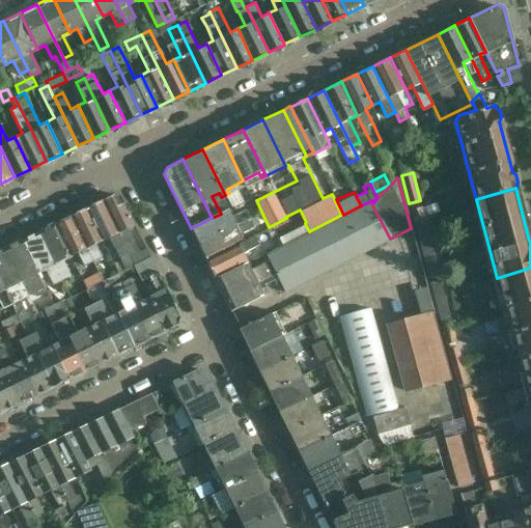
[(113,193),(102,198),(133,264),(142,259),(126,226),(133,223),(120,198),(120,195),(113,193)]
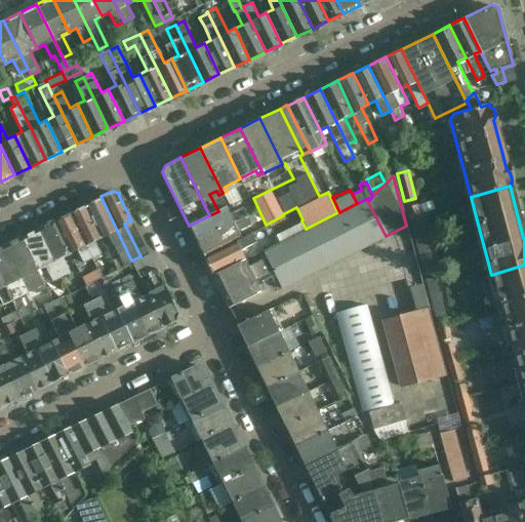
[(101,196),(85,204),(101,235),(107,232),(118,255),(112,258),(112,259),(113,259),(117,268),(131,262),(131,261),(101,196)]
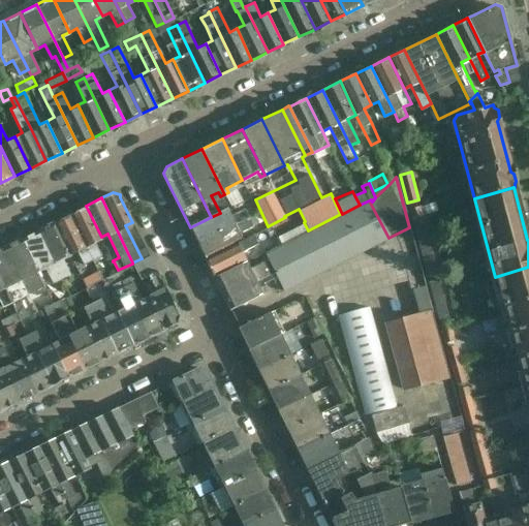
[(265,252),(273,268),(283,290),(389,238),(369,200),(360,205),(342,214),(340,214),(308,230),(280,245),(265,252)]
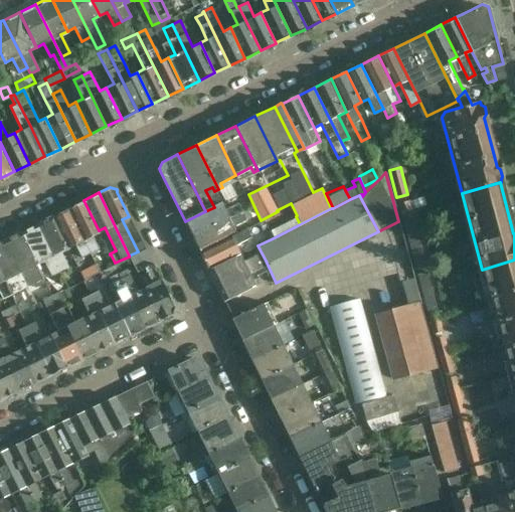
[(397,201),(414,269),(426,266),(408,198),(397,201)]
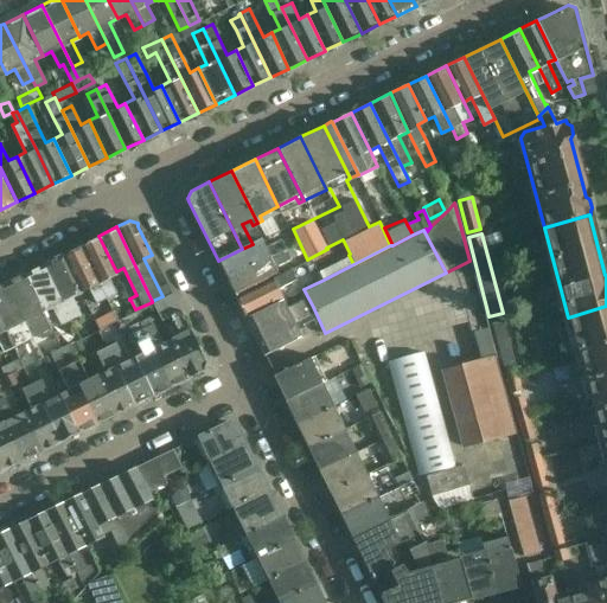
[(98,236),(80,245),(104,296),(116,292),(108,276),(116,271),(98,236)]
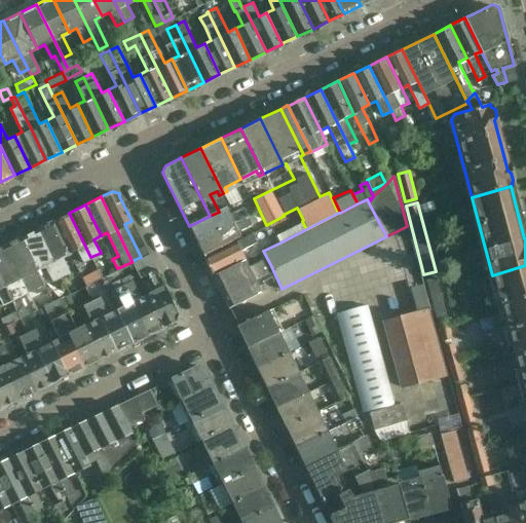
[(189,226),(196,241),(247,217),(242,209),(229,215),(225,208),(219,212),(210,216),(189,226)]
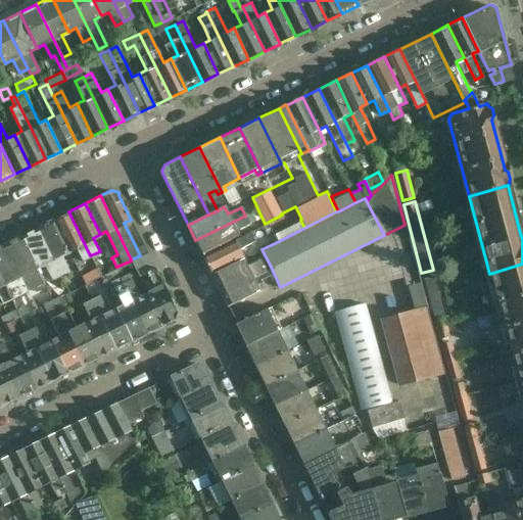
[(195,240),(203,255),(239,238),(236,231),(249,224),(248,222),(258,216),(256,210),(245,216),(195,240)]
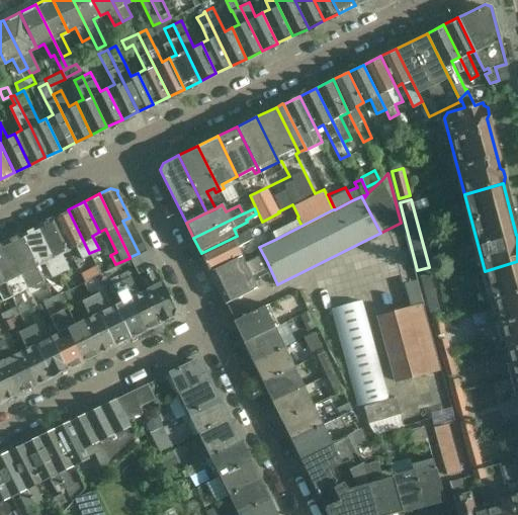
[(68,209),(53,217),(68,248),(74,245),(80,258),(89,253),(68,209)]
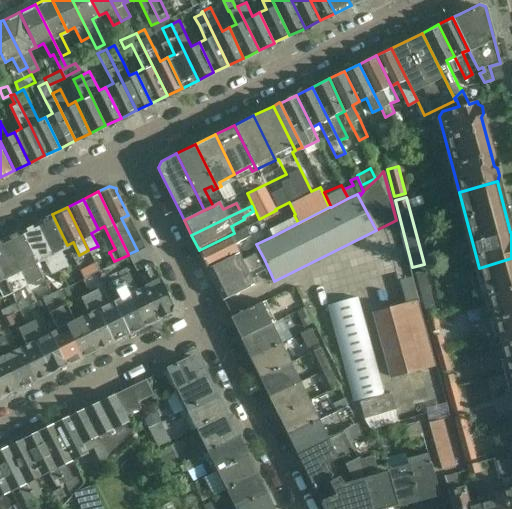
[(52,214),(49,215),(36,222),(59,268),(67,264),(60,251),(68,247),(67,245),(52,214)]
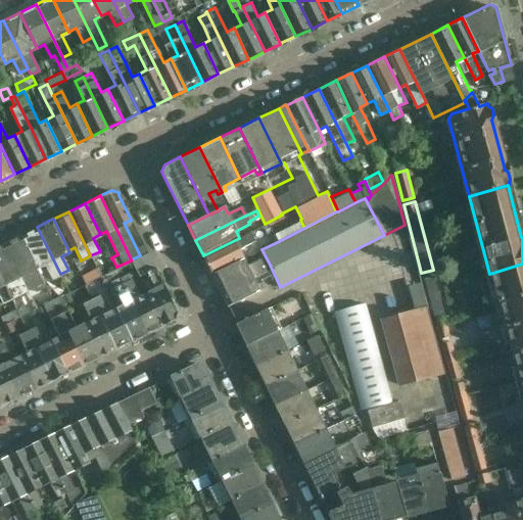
[(273,233),(277,242),(304,228),(300,220),(273,233)]
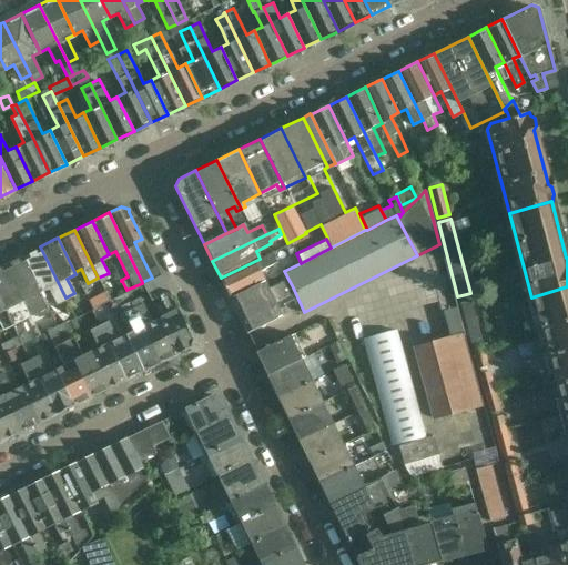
[(40,246),(22,255),(40,291),(49,288),(56,302),(66,298),(40,246)]
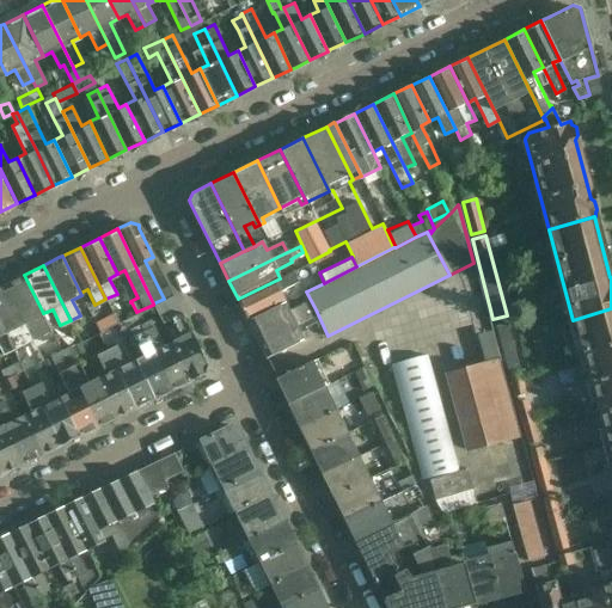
[(248,320),(285,302),(286,302),(280,290),(298,282),(293,271),(280,278),(238,299),(248,320)]
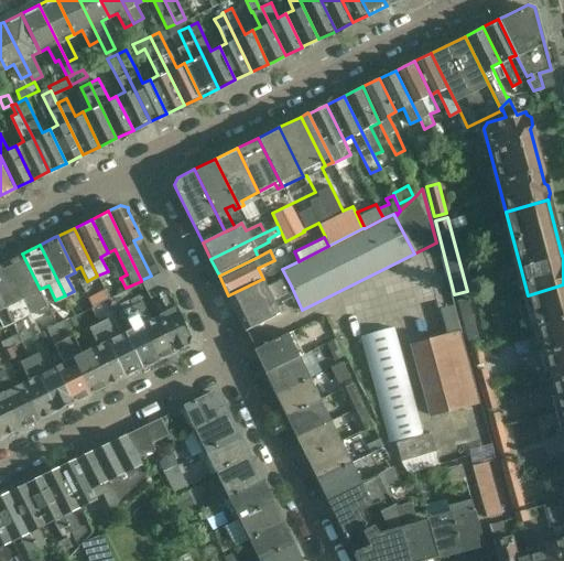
[(50,309),(40,289),(22,254),(4,262),(30,313),(38,310),(40,313),(50,309)]
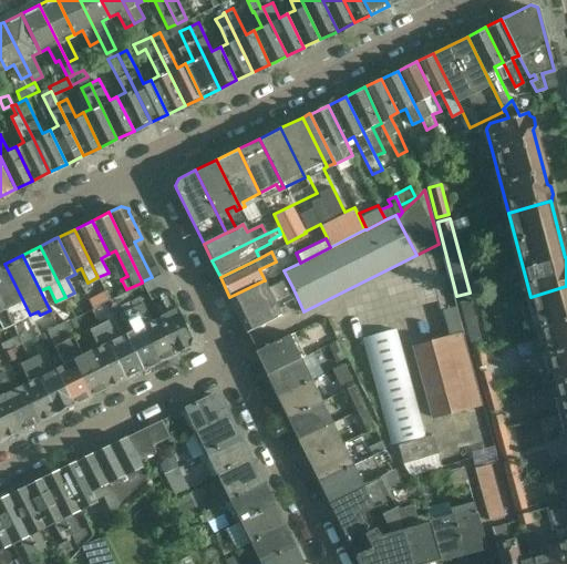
[(4,264),(0,265),(0,298),(12,322),(17,334),(21,341),(31,337),(22,318),(30,315),(4,264)]
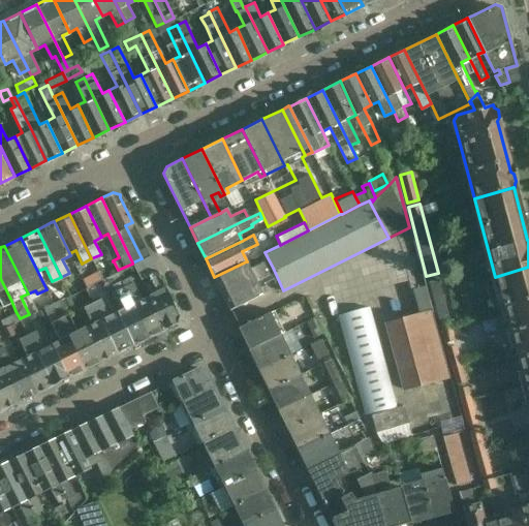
[(132,264),(139,278),(147,275),(155,291),(148,296),(164,329),(177,322),(178,314),(164,287),(149,255),(142,258),(132,263),(132,264)]
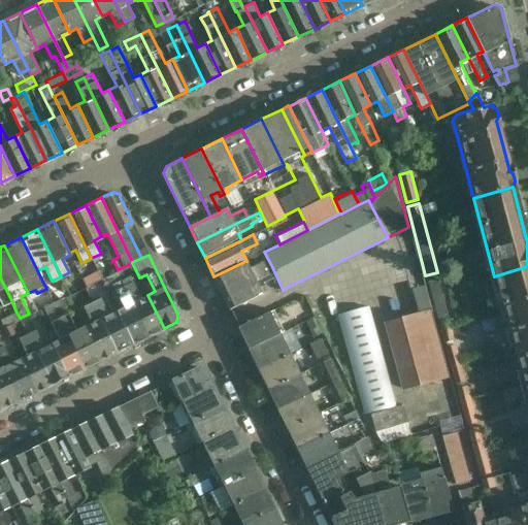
[(101,277),(116,270),(118,269),(113,261),(112,261),(97,269),(101,277)]
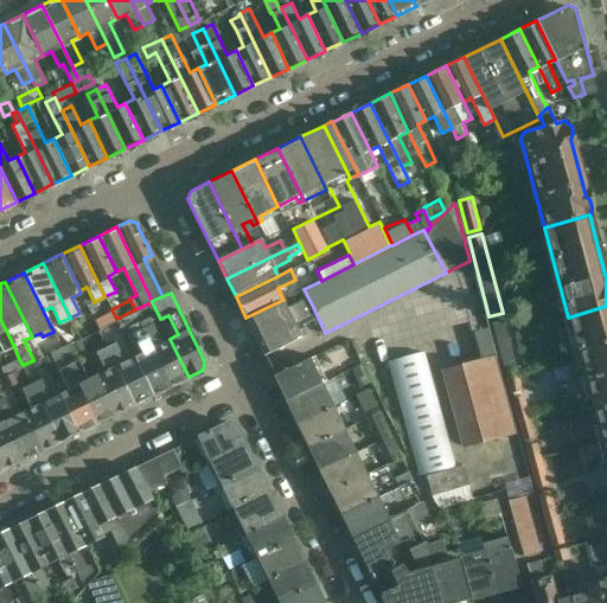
[(246,318),(255,335),(307,310),(302,300),(286,308),(282,300),(246,318)]
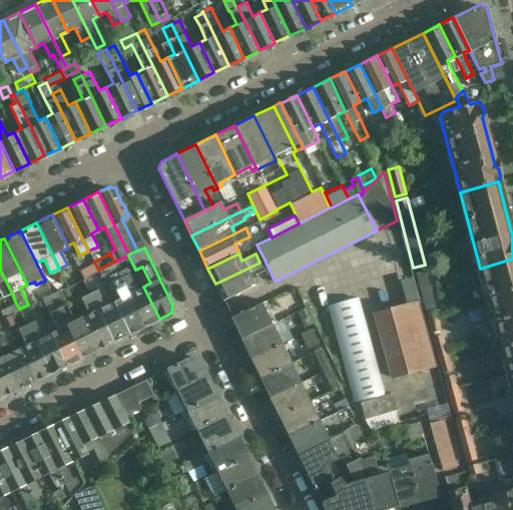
[(512,259),(480,269),(474,270),(479,287),(485,286),(488,295),(512,288),(512,259)]
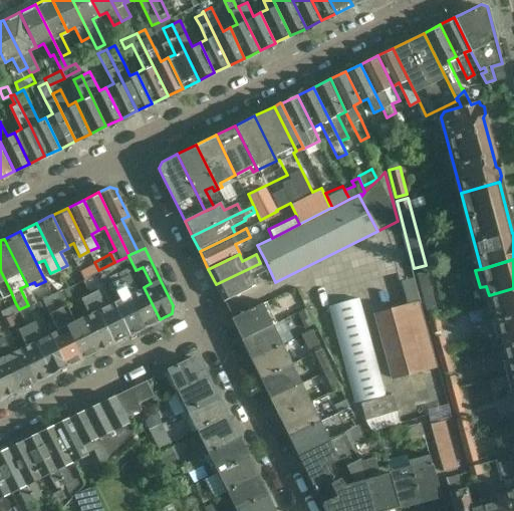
[(83,278),(98,270),(94,262),(78,270),(83,278)]
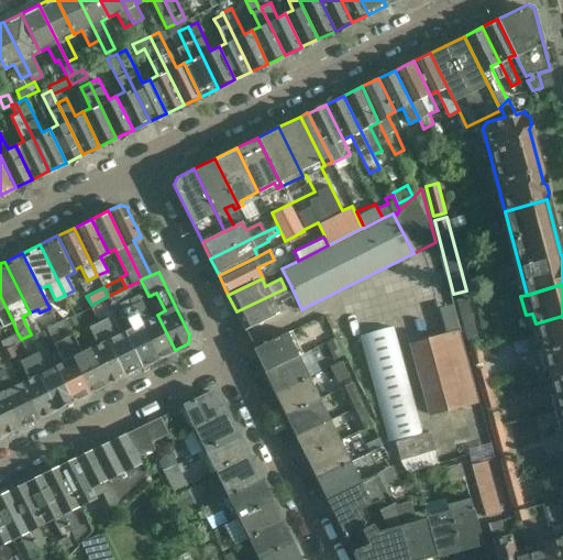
[(140,366),(157,358),(129,299),(123,288),(108,296),(113,307),(120,304),(131,327),(123,331),(140,366)]
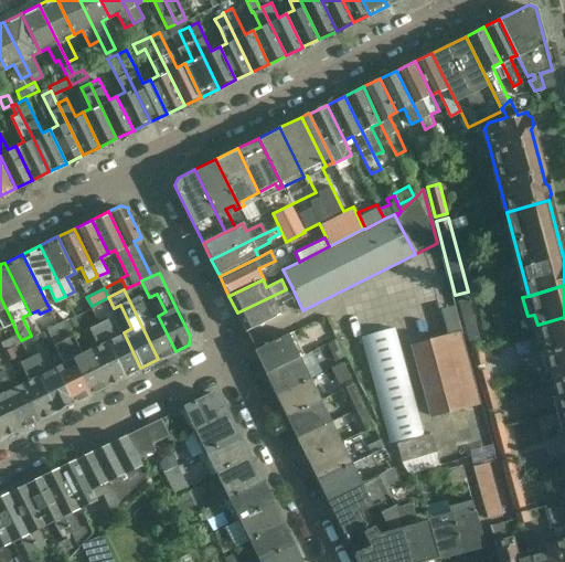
[(237,313),(246,329),(279,314),(276,306),(290,298),(286,289),(237,313)]
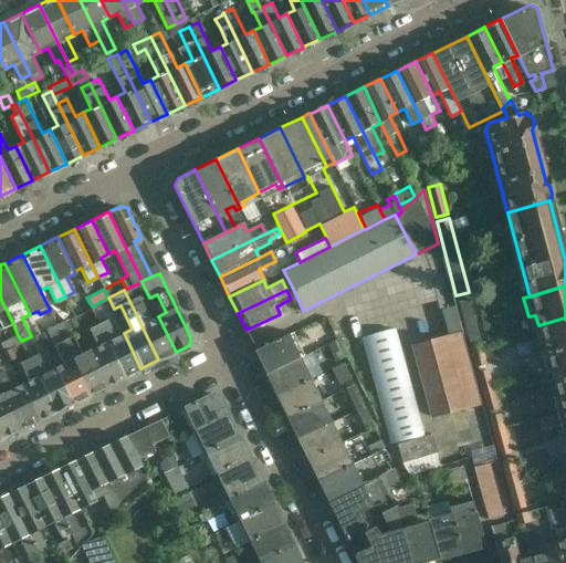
[(158,360),(176,352),(158,316),(150,320),(138,295),(129,301),(158,360)]
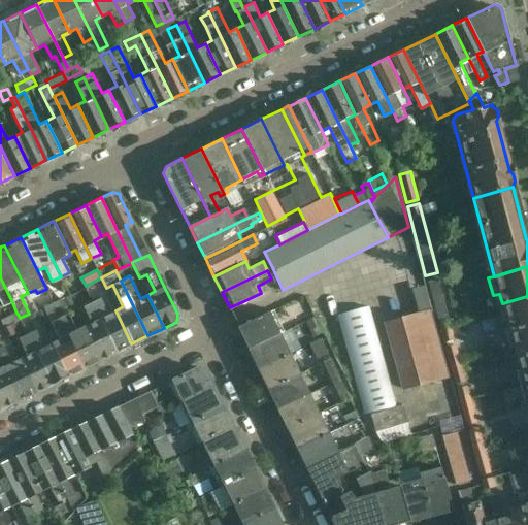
[(427,280),(442,341),(453,339),(437,276),(427,280)]
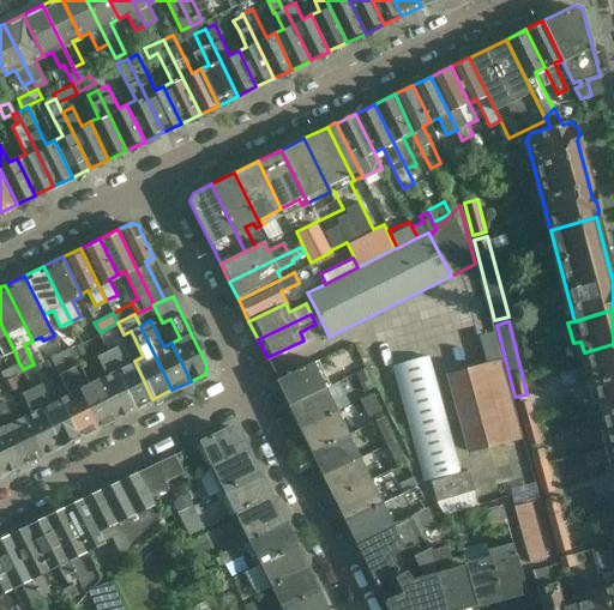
[(0,322),(0,349),(2,355),(13,349),(0,322)]
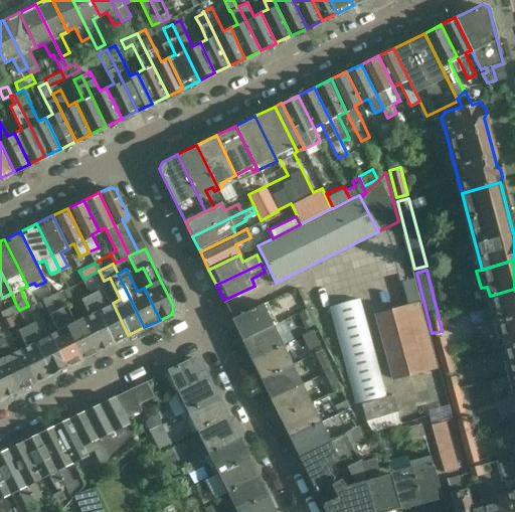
[(47,286),(52,294),(58,291),(67,286),(63,278),(47,286)]
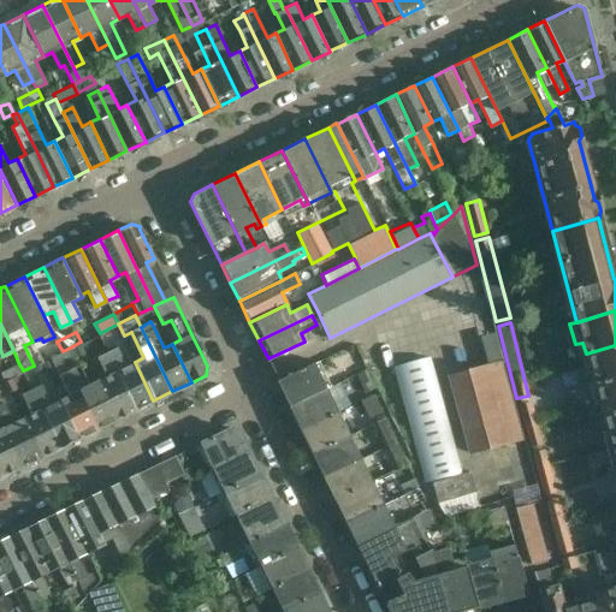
[(81,344),(73,348),(77,355),(84,351),(81,344)]
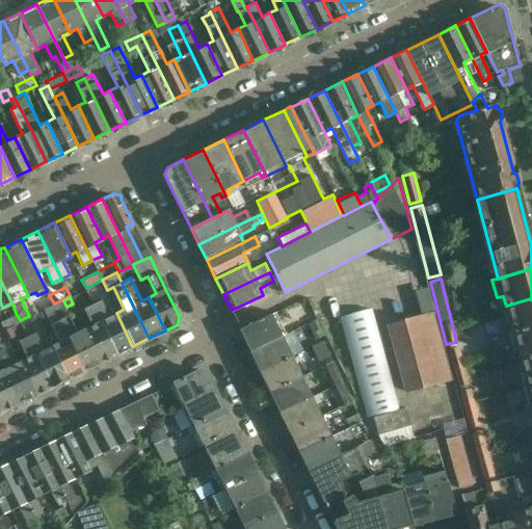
[(531,298),(506,306),(522,369),(527,388),(531,386),(531,298)]
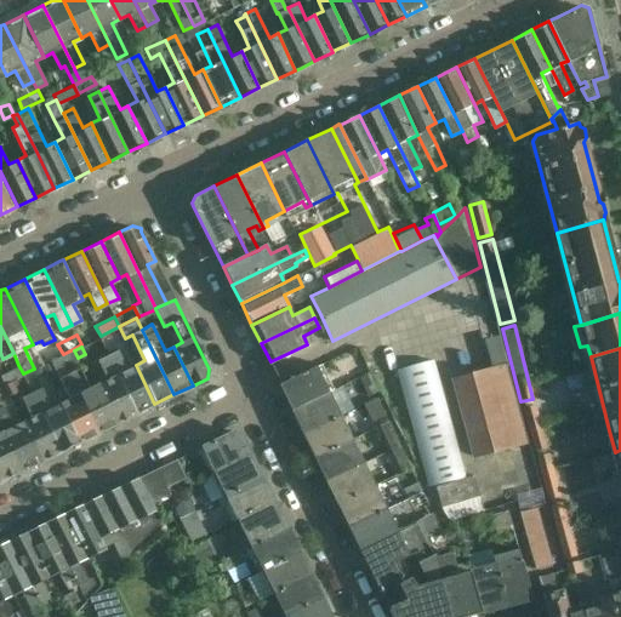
[(136,413),(154,404),(136,365),(126,369),(117,349),(107,354),(136,413)]
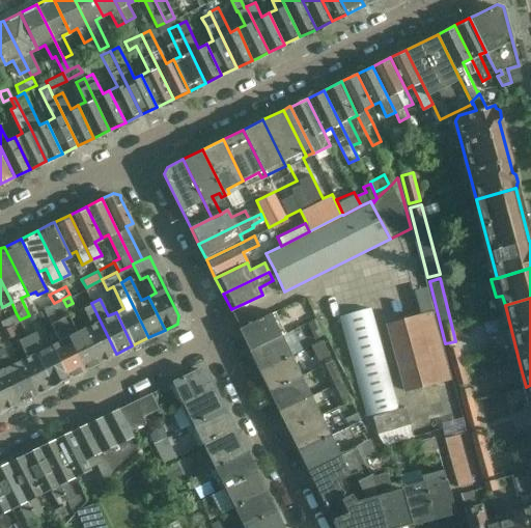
[(84,369),(101,361),(84,328),(77,331),(60,300),(54,303),(53,304),(84,369)]
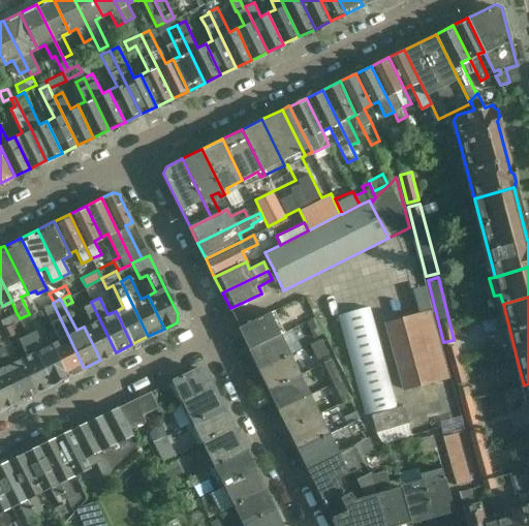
[(100,360),(116,352),(91,302),(83,306),(90,323),(84,327),(100,360)]
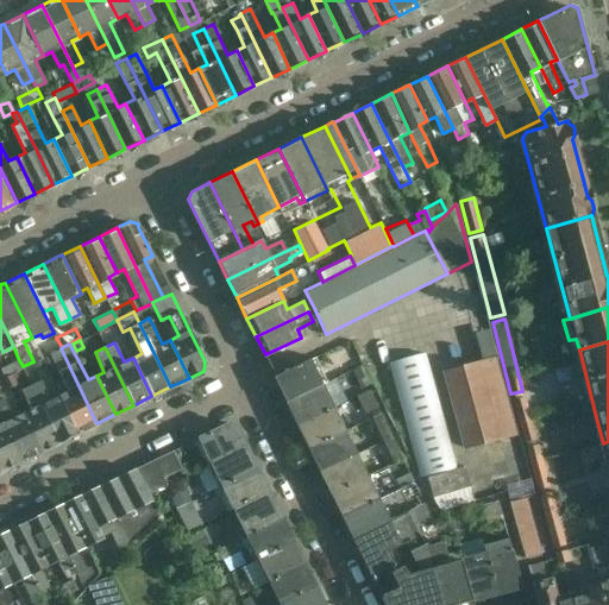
[(79,433),(96,423),(61,348),(50,353),(68,389),(60,394),(79,433)]
